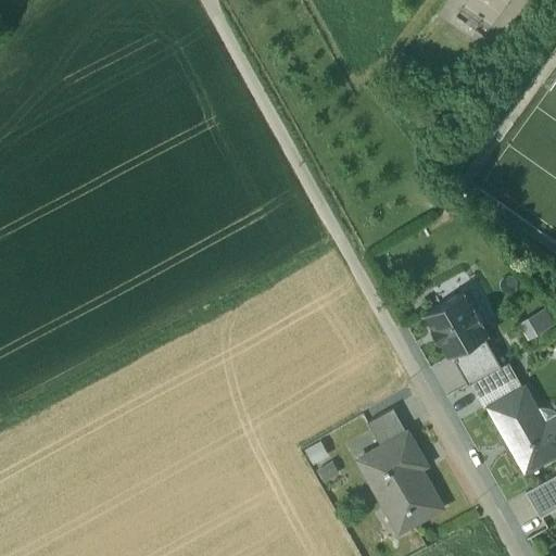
[(441,342),(449,357),(453,354),(484,338),(488,336),(481,325),(482,324),(474,307),(471,308),(463,292),(424,314),(432,328),(430,329),(438,344),(441,342)]
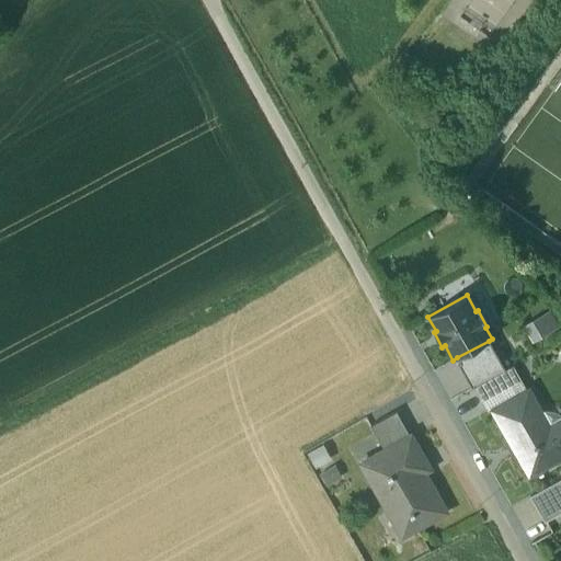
[(549,312),(523,327),(531,342),(559,325),(549,312)]
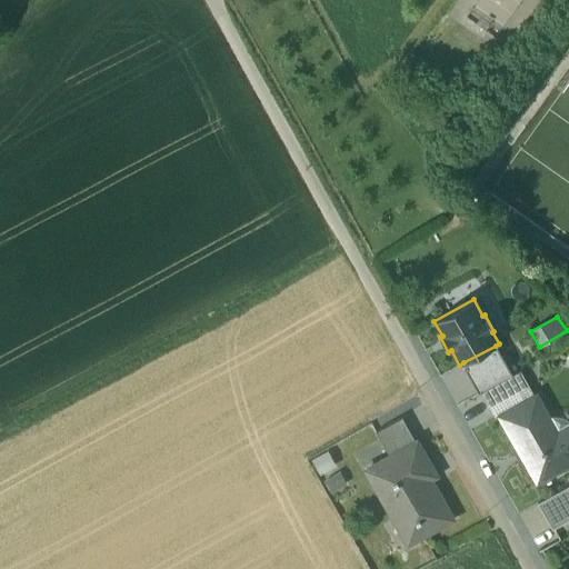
[(511,376),(496,346),(463,362),(467,369),(465,370),(478,393),(480,392),(511,376)]
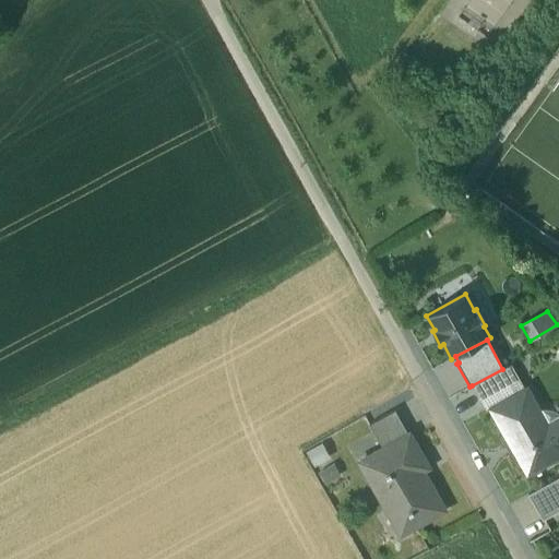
[(502,369),(472,385),(484,409),(488,407),(524,388),(511,364),(502,369)]
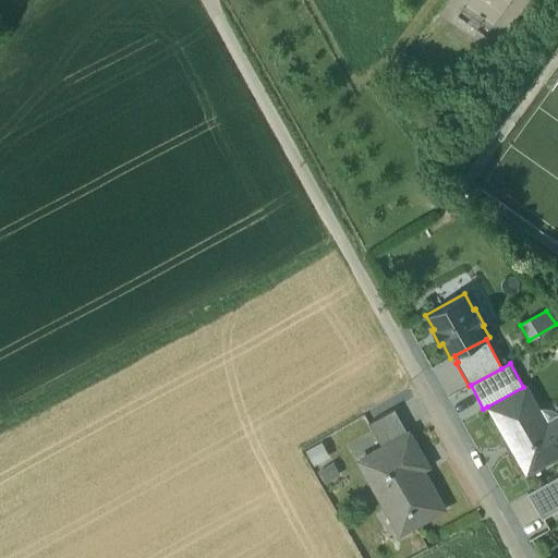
[(523,387),(487,407),(524,473),(557,453),(557,417),(538,428),(531,414),(536,411),(523,387)]
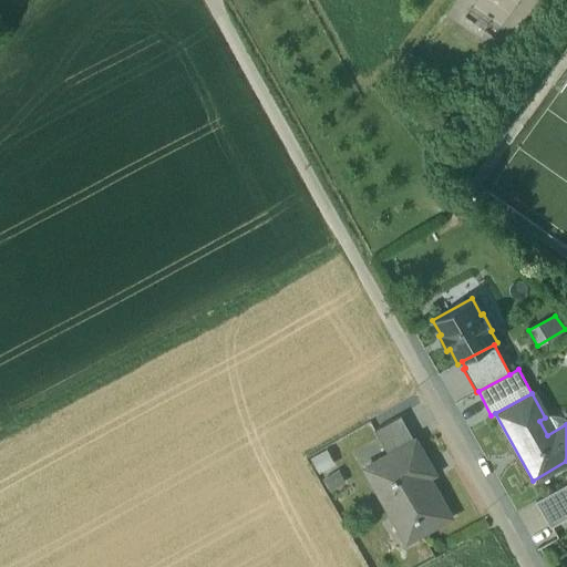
[(400,415),(373,432),(389,457),(414,442),(400,415)]
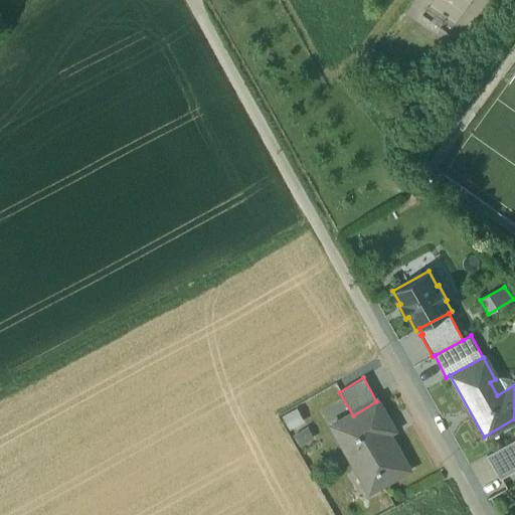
[(353,415),(345,420),(347,424),(334,432),(357,472),(369,465),(381,486),(407,471),(381,424),(387,420),(376,401),(353,415)]
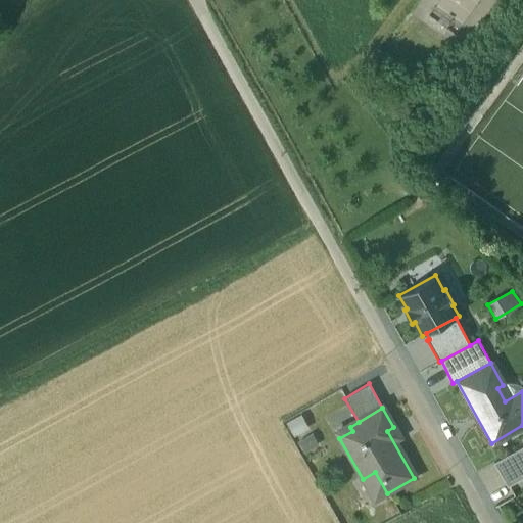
[(522,445),(493,463),(508,486),(522,477),(522,445)]
